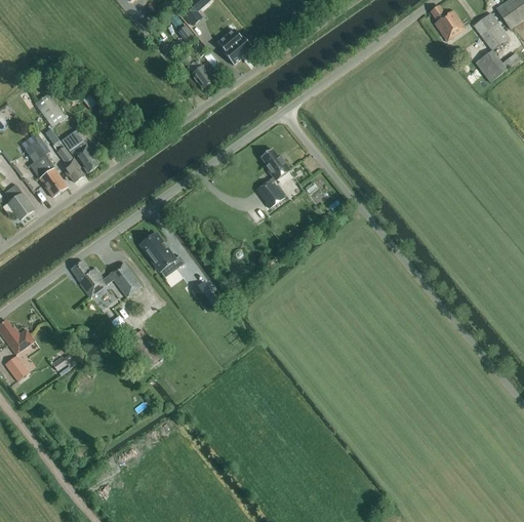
[(509,28),(523,16),(523,0),(505,0),(495,7),(509,28)]
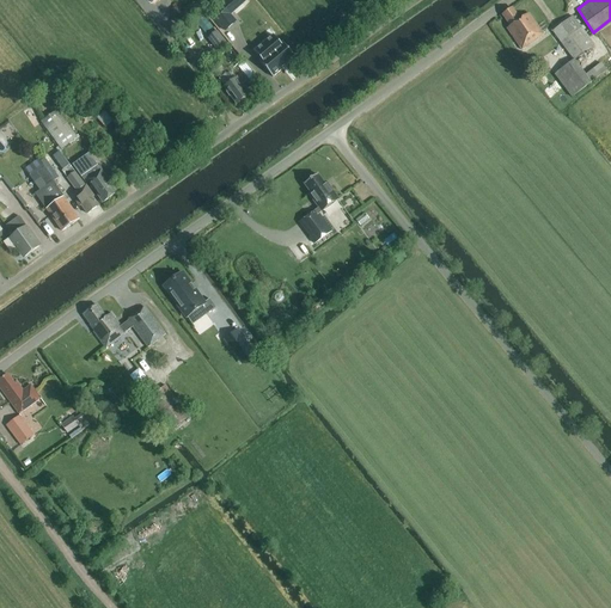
[(224,29),(234,19),(220,2),(209,12),(224,29)]
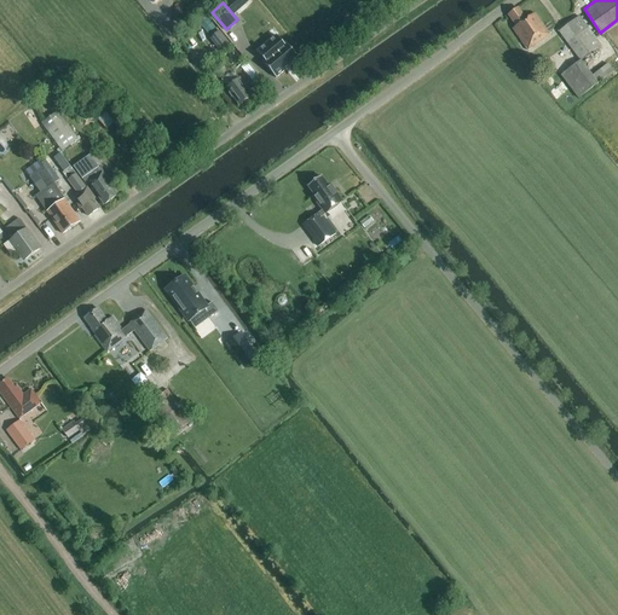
[(524,17),(517,5),(507,12),(514,23),(512,25),(526,47),(548,33),(533,11),(524,17)]
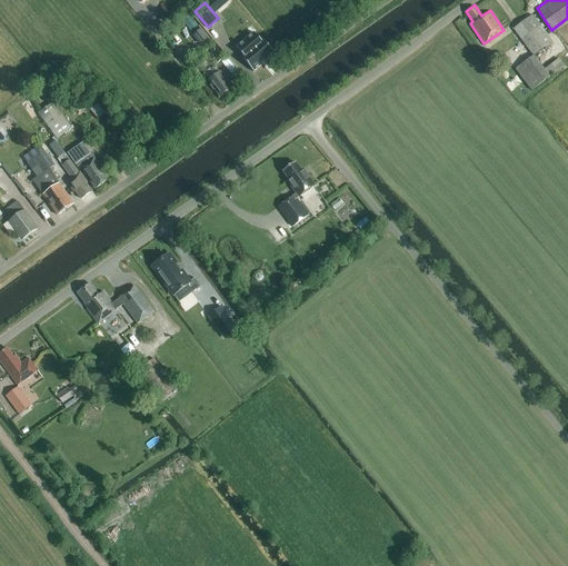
[(542,66),(532,52),(551,39),(531,12),(512,27),(532,53),(515,67),(529,87),(562,62),(557,56),(542,66)]
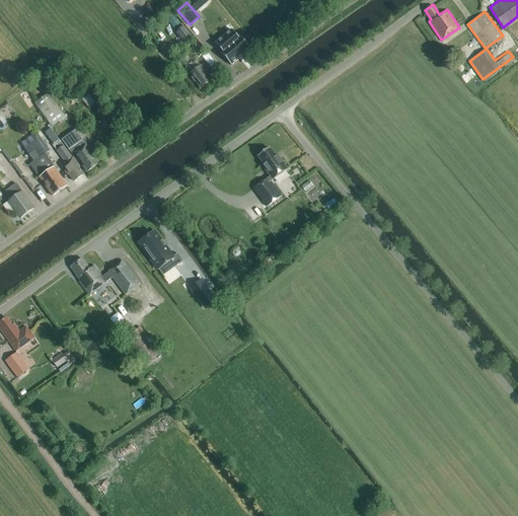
[(183,43),(193,35),(182,23),(174,29),(183,43)]
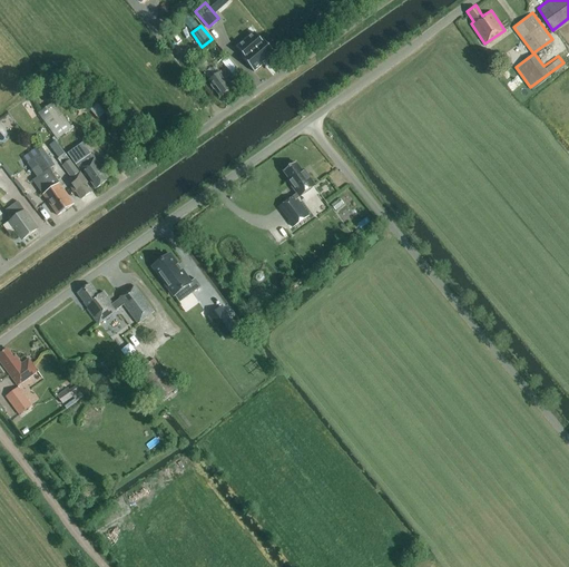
[(253,30),(239,42),(235,46),(243,54),(241,55),(253,69),(274,51),(262,38),(261,39),(253,30)]
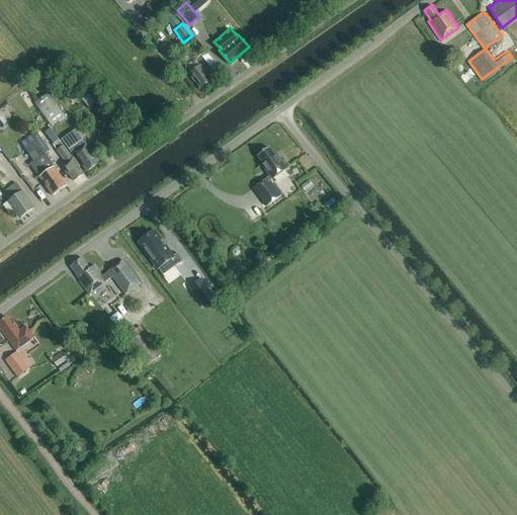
[(198,64),(193,57),(184,64),(189,71),(188,72),(191,75),(190,76),(193,80),(194,79),(199,86),(209,78),(199,64),(198,64)]
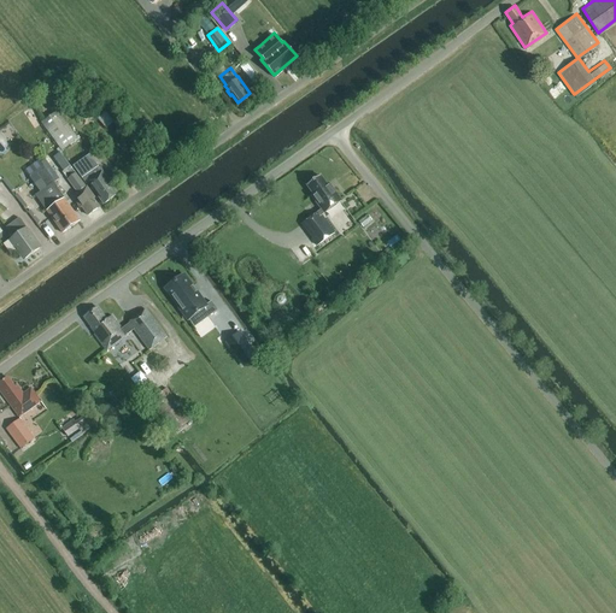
[(57,108),(40,121),(60,148),(77,136),(57,108)]
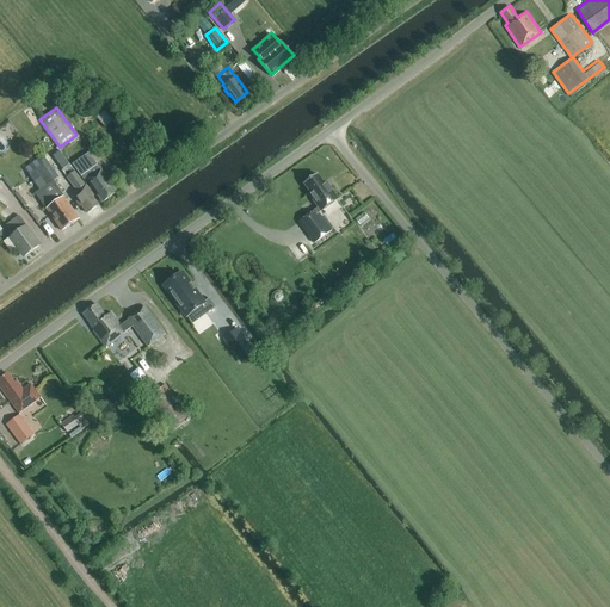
[(87,150),(72,162),(73,165),(80,173),(84,179),(86,178),(102,199),(116,190),(100,167),(99,167),(96,162),(87,150)]
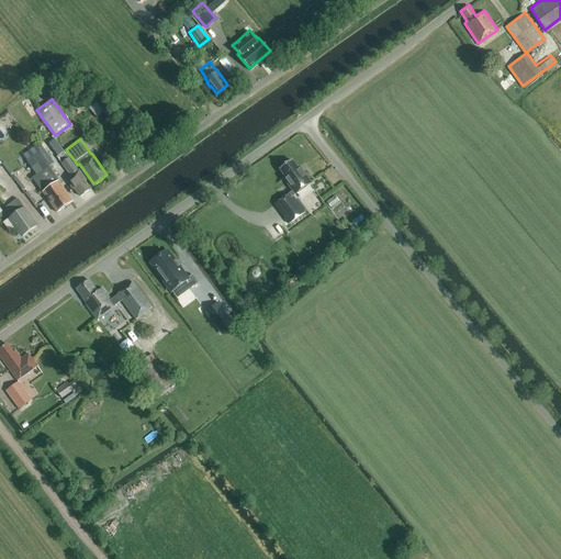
[(41,143),(35,146),(37,149),(48,164),(53,160),(41,143)]
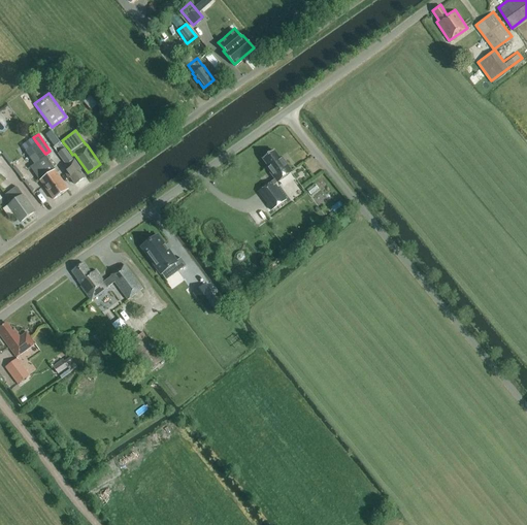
[(72,158),(64,146),(59,139),(53,144),(65,163),(61,166),(67,175),(69,175),(74,183),(84,175),(78,168),(79,166),(73,158),(72,158)]
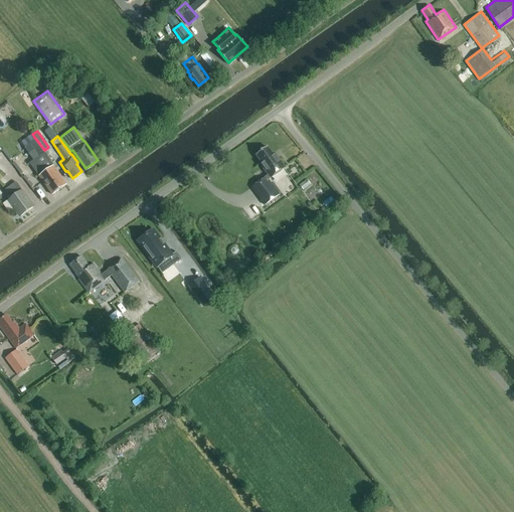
[(52,164),(43,151),(44,150),(34,137),(23,145),(32,158),(28,161),(38,174),(51,192),(65,182),(52,164)]
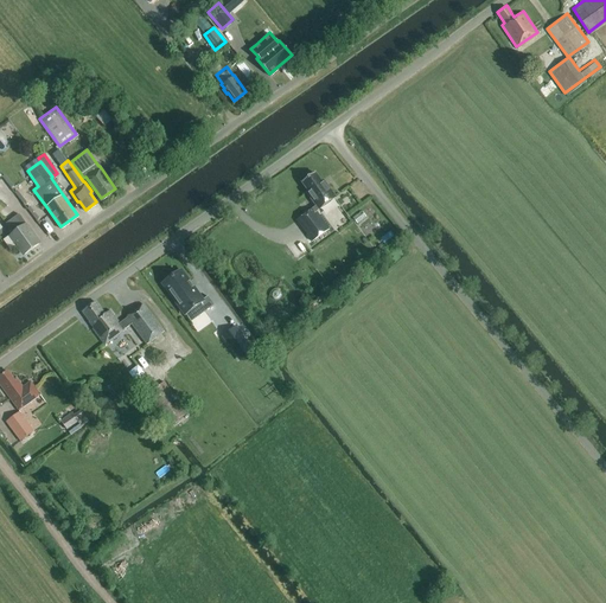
[(320,179),(313,171),(300,179),(307,188),(305,190),(316,204),(297,219),(312,239),(329,226),(316,210),(335,194),(321,178),(320,179)]
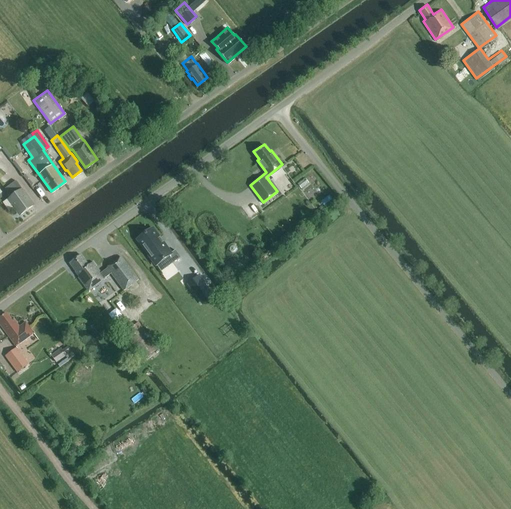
[(19,213),(32,204),(20,188),(21,187),(15,179),(4,187),(10,195),(8,197),(14,206),(19,213)]
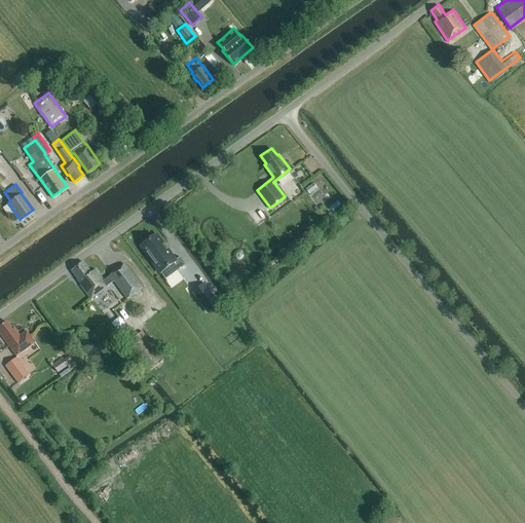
[(14,212),(8,202),(3,207),(9,215),(14,212)]
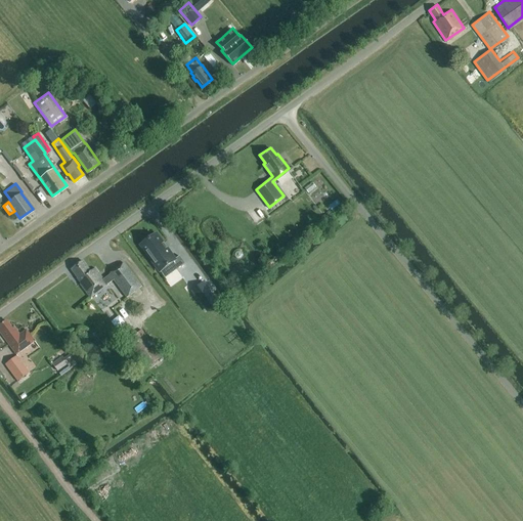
[(141,243),(139,243),(159,269),(166,265),(168,264),(167,263),(171,261),(176,267),(184,262),(178,254),(173,258),(155,232),(144,240),(141,243)]
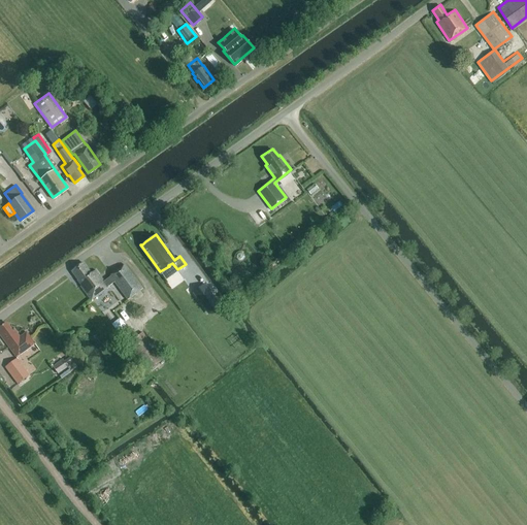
[(292,248),(301,241),(297,236),(288,242),(292,248)]
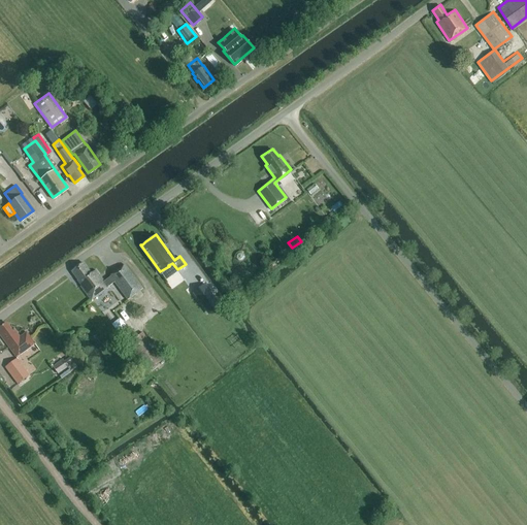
[(90,271),(83,261),(70,269),(78,280),(77,281),(91,298),(107,285),(102,279),(95,268),(90,271)]
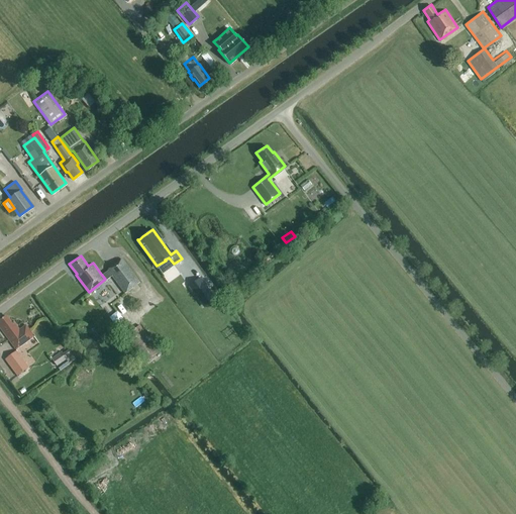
[(124,292),(133,286),(132,285),(138,280),(121,257),(106,268),(124,292)]
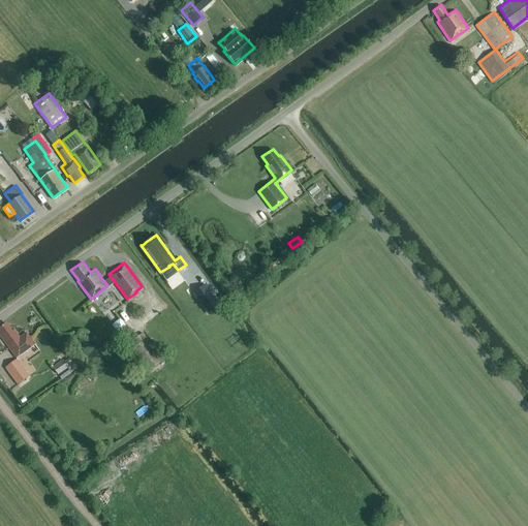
[(208,313),(220,304),(204,282),(191,291),(208,313)]
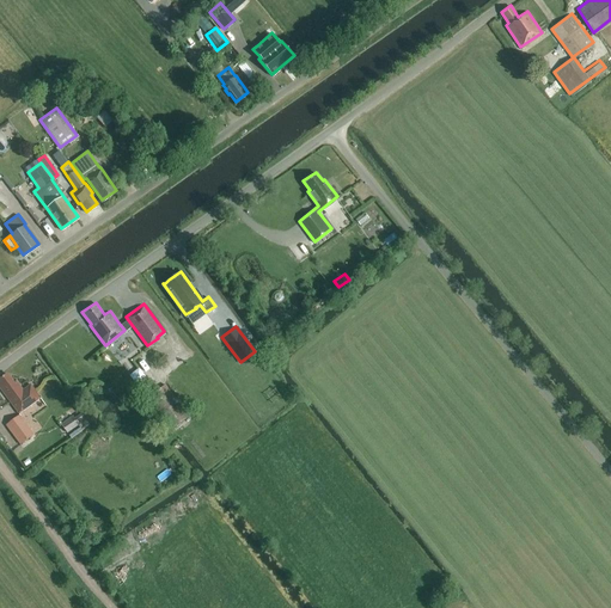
[(13,382),(6,372),(0,375),(0,381),(0,386),(18,411),(40,395),(30,382),(22,388),(17,380),(13,382)]
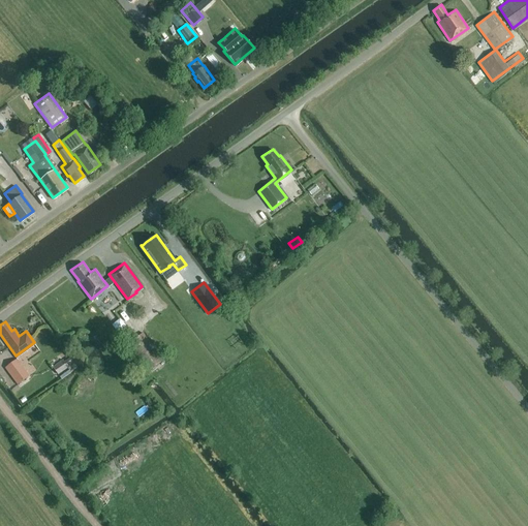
[(148,370),(163,358),(142,331),(126,343),(148,370)]
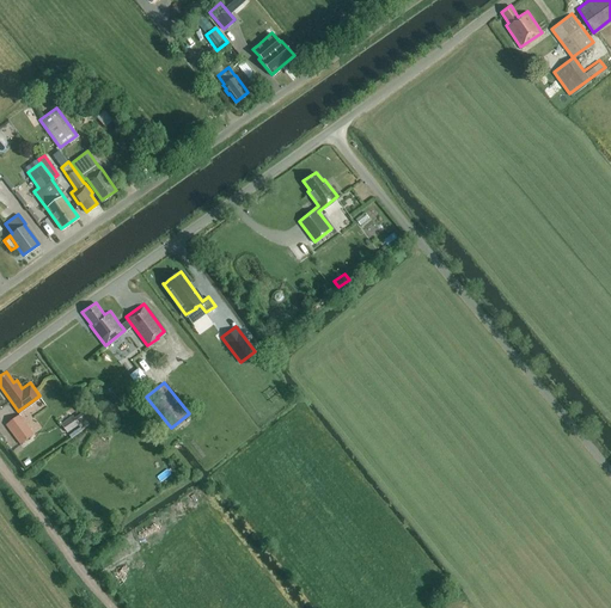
[(73,416),(72,413),(60,422),(69,436),(89,423),(80,411),(73,416)]
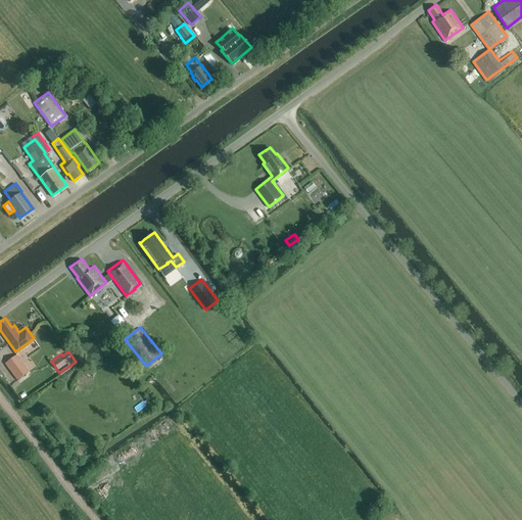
[(16,378),(28,369),(16,352),(4,362),(16,378)]
